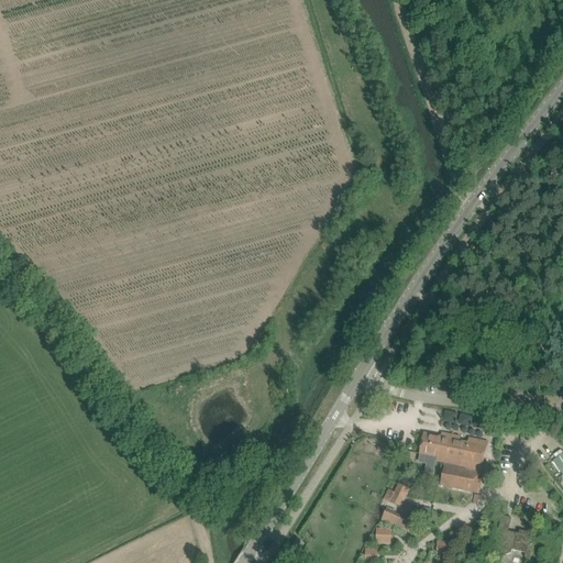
[(423,433),(419,454),(437,457),(437,462),(445,463),(482,471),(487,443),(470,439),(468,444),(460,442),(461,438),(451,435),(451,439),(423,433)]
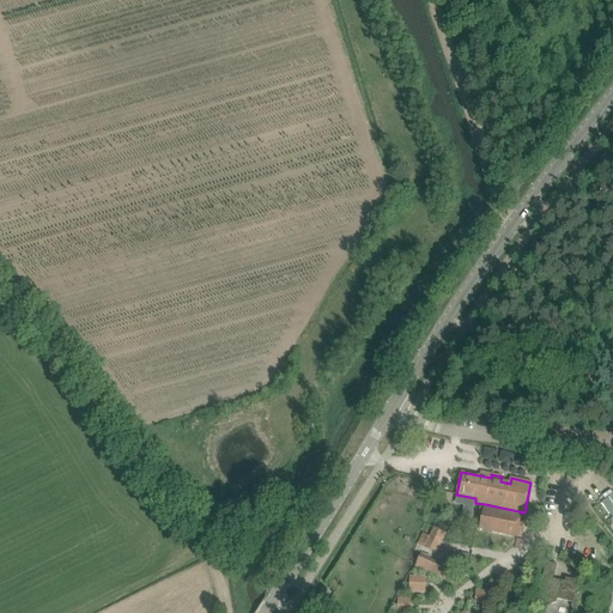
[(602,502),(612,517),(606,522),(612,532),(612,493),(611,490),(602,496),(605,499),(602,502)]
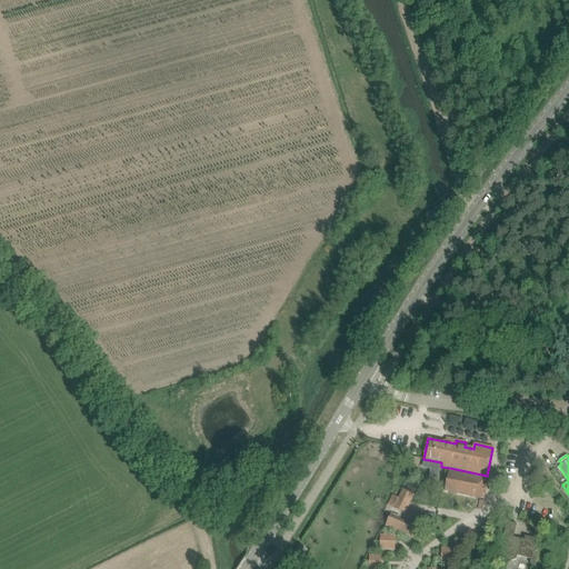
[(449,470),(446,490),(481,498),(486,478),(449,470)]
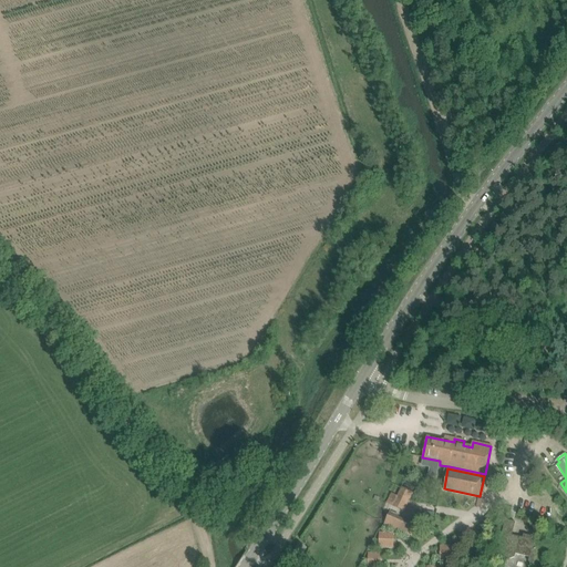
[(387,503),(405,512),(413,493),(401,487),(398,495),(391,493),(387,503)]
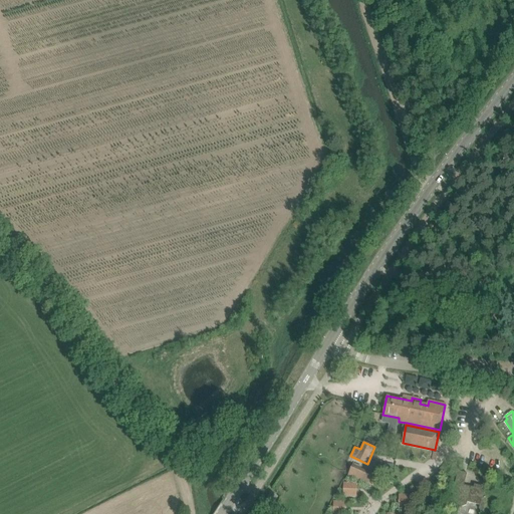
[(420,460),(422,449),(403,446),(401,456),(420,460)]
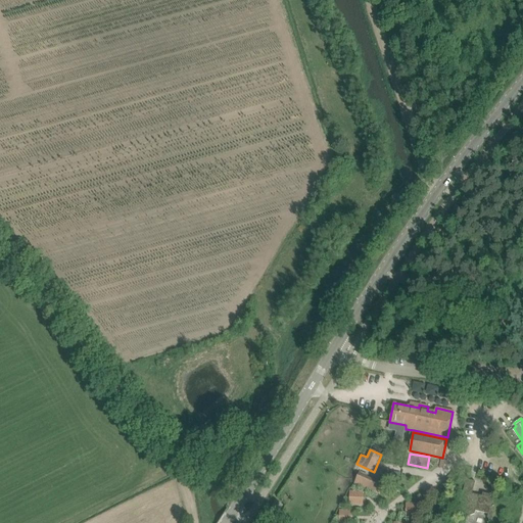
[(381,482),(359,472),(353,484),(376,493),(381,482)]
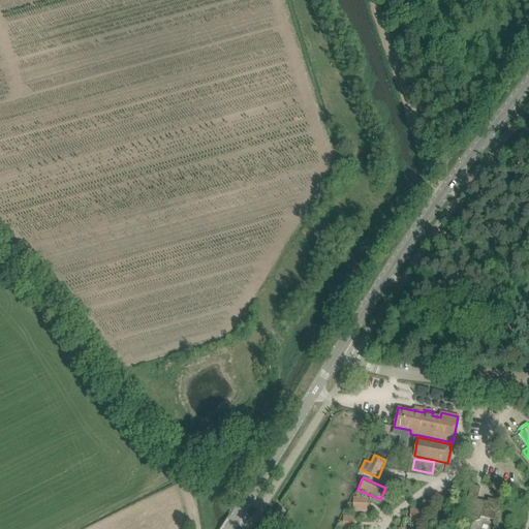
[(468,496),(463,518),(474,521),(479,520),(480,516),(494,520),(493,524),(495,526),(496,527),(496,528),(500,528),(505,528),(511,508),(502,505),(501,506),(496,504),(497,500),(488,498),(488,501),(477,499),(468,496)]
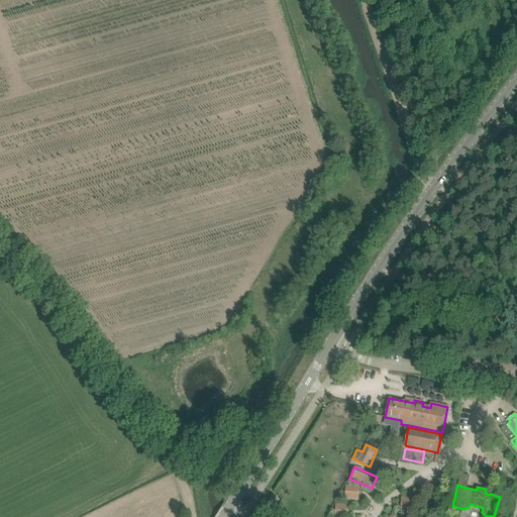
[(357,498),(357,488),(351,488),(351,487),(346,487),(346,499),(351,499),(351,498),(357,498)]
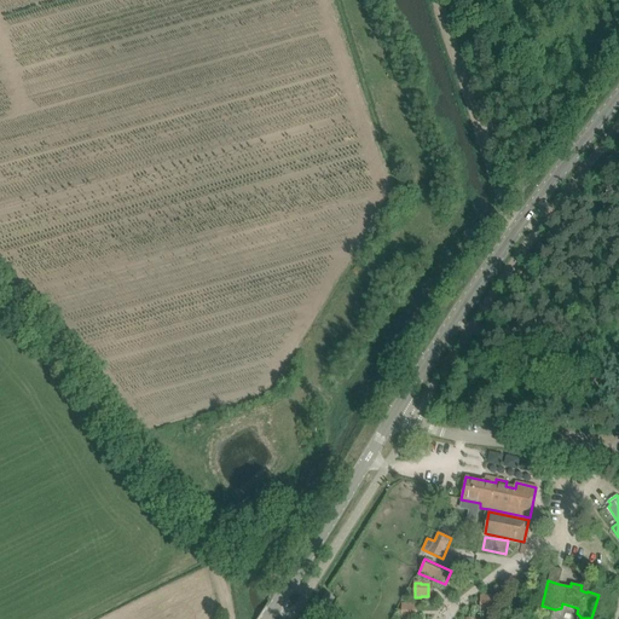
[(317,607),(325,612),(334,599),(325,594),(317,607)]
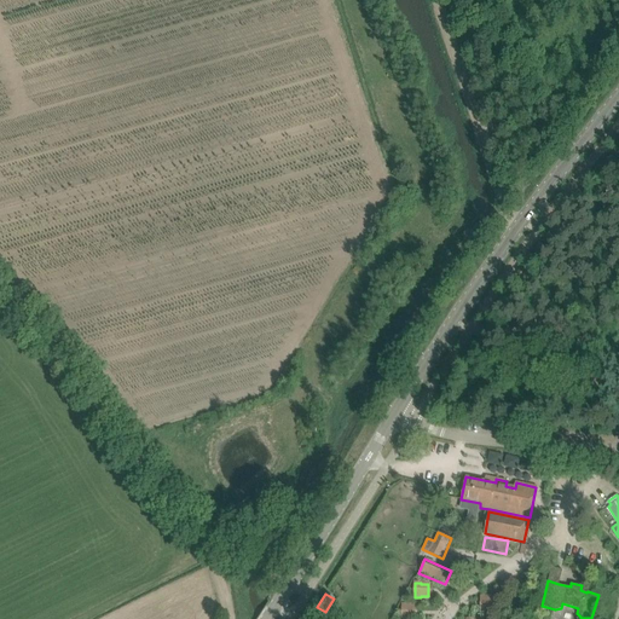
[(482,597),(482,609),(490,609),(490,612),(496,612),(496,597),(490,596),(490,599),(482,597)]
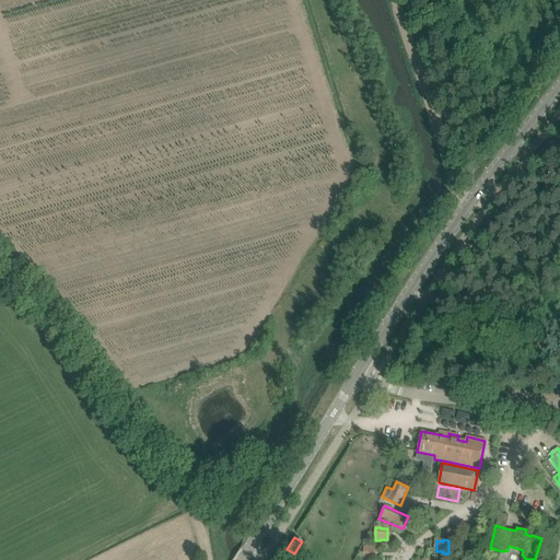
[(376,559),(376,548),(370,548),(370,547),(364,547),(364,559),(370,559),(376,559)]
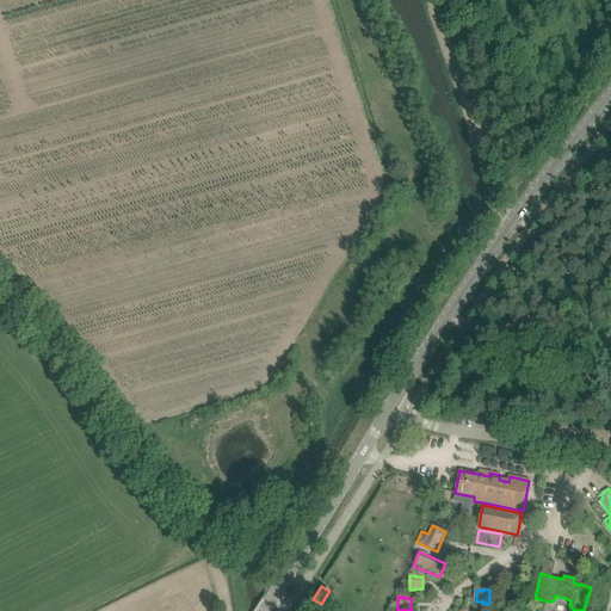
All buildings are outlined.
